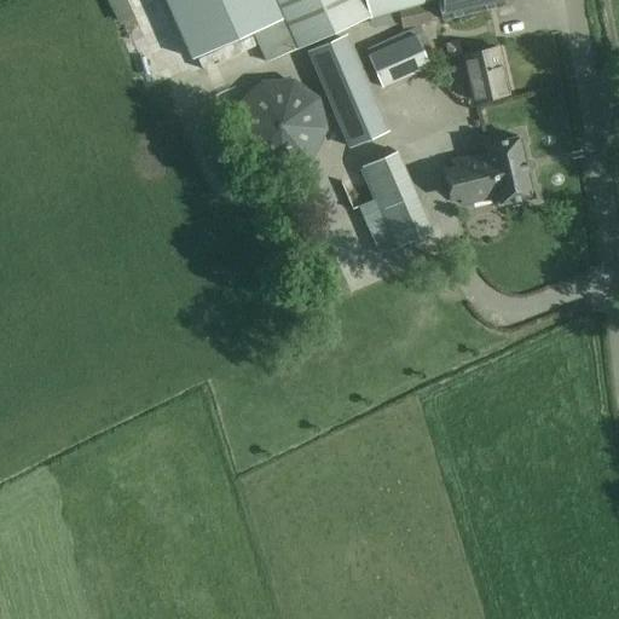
[(284,18),(276,0),(166,0),(192,59),(284,18)]
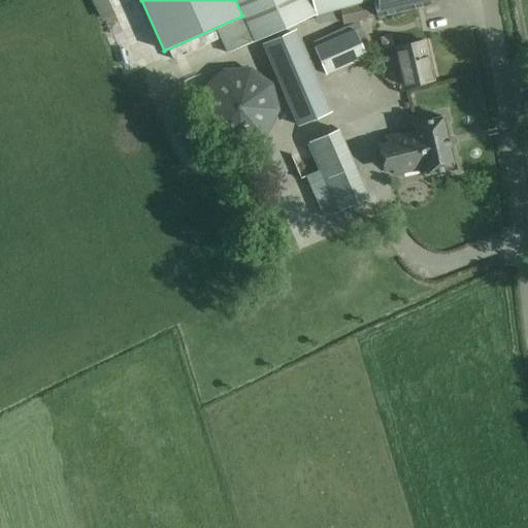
[(235,0),(254,40),(314,14),(306,0),(235,0)]
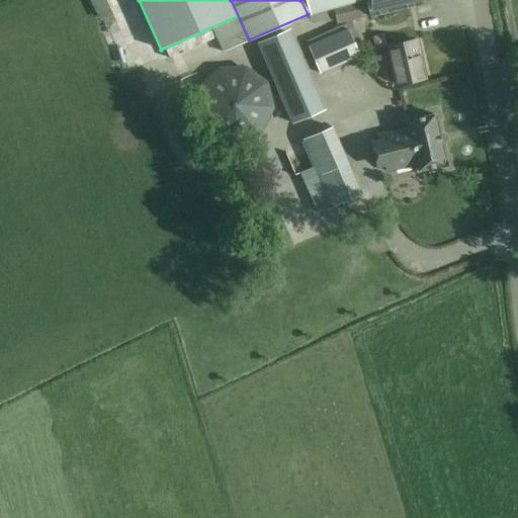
[(305,0),(310,13),(312,23),(335,16),(337,22),(367,15),(419,3),(417,0),(305,0)]
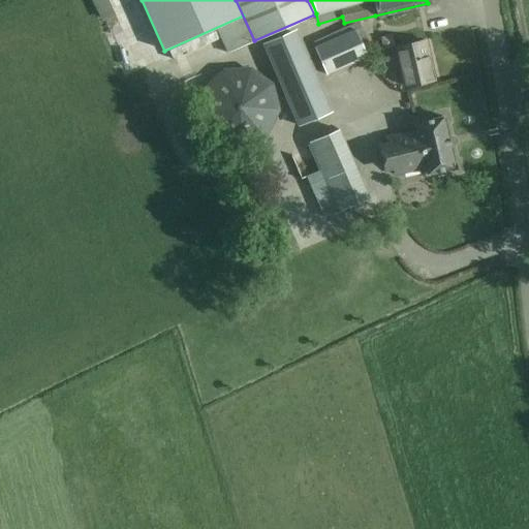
[(262,42),(298,125),(332,111),(297,28),(262,42)]
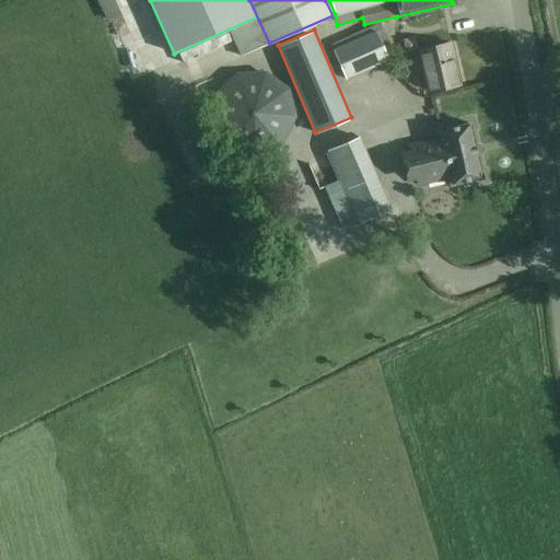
[(377,31),(334,49),(346,79),(389,60),(377,31)]
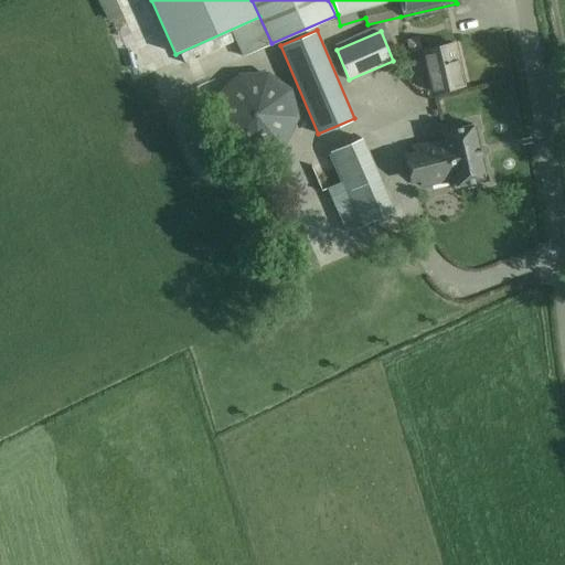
[(455,43),(437,48),(422,51),(432,92),(465,84),(455,43)]
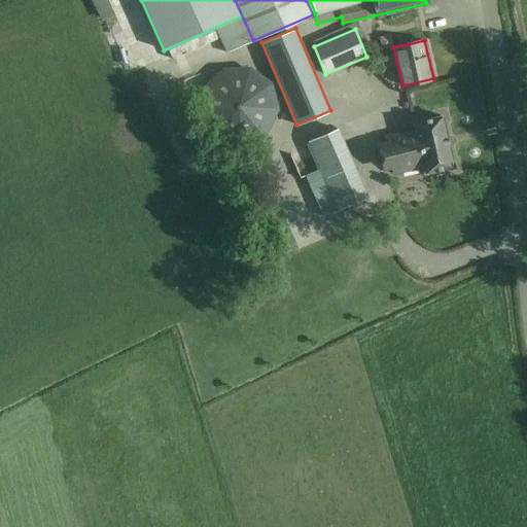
[(454,168),(442,116),(413,124),(414,130),(384,137),(393,175),(423,168),(424,175),(454,168)]
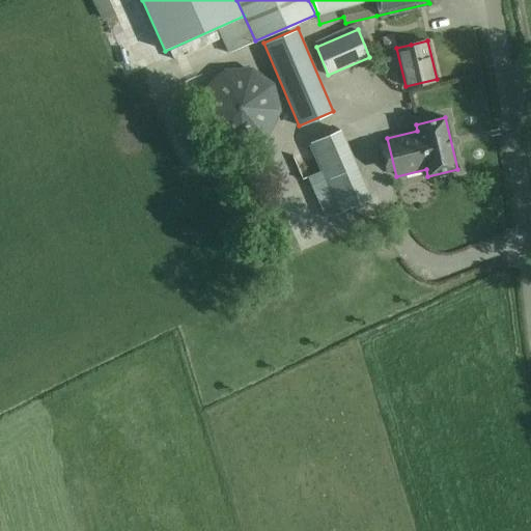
[(370,199),(340,129),(309,142),(322,170),(308,176),(326,218),(340,212),(340,213),(370,199)]
